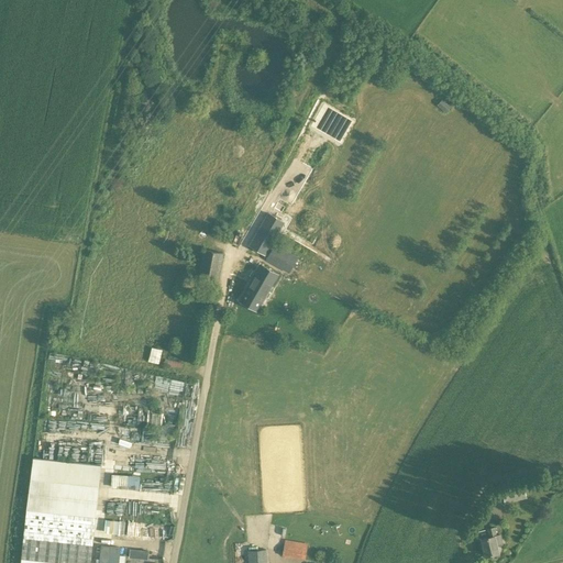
[(442,100),(435,106),(444,113),(450,108),(442,100)]
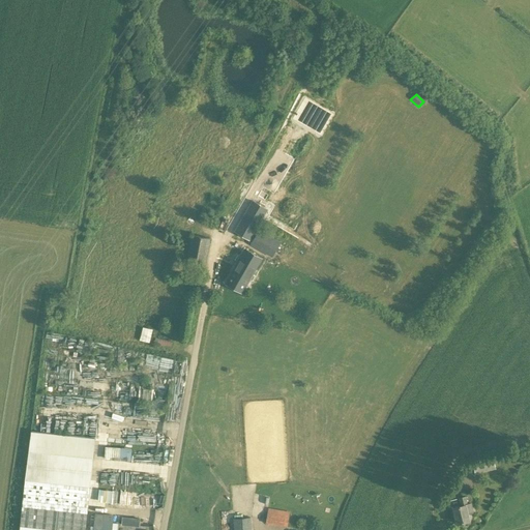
[(258,196),(265,200),(268,195),(261,190),(258,196)]
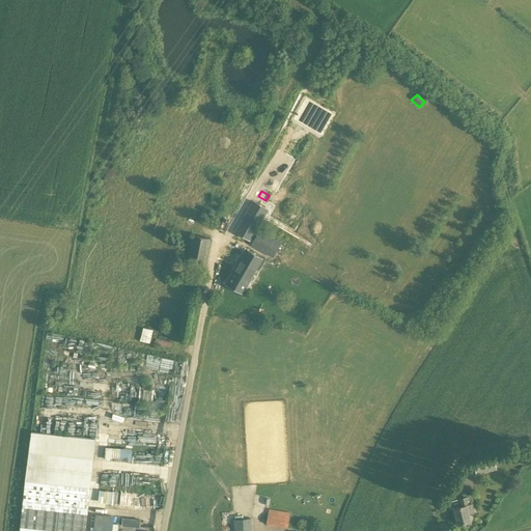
[(266,211),(253,202),(241,224),(253,231),(266,211)]
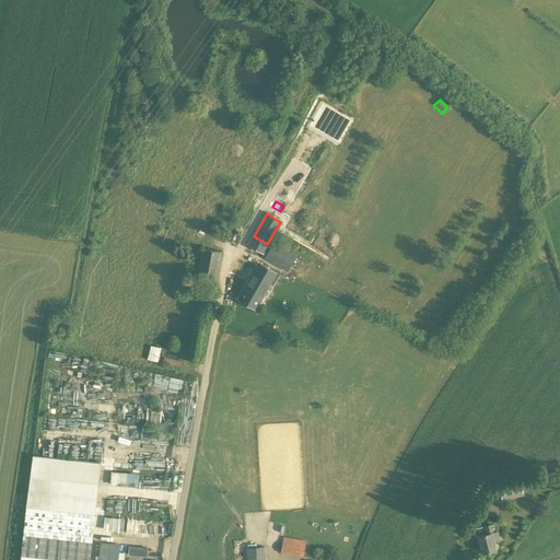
[(264,259),(289,270),(296,253),(271,242),(264,259)]
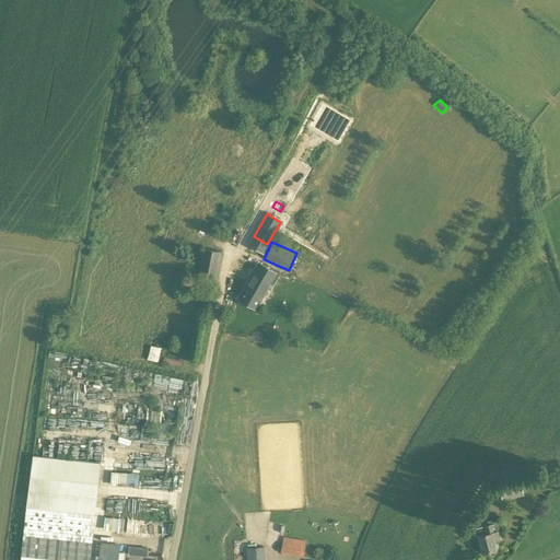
[(216,282),(221,252),(202,247),(197,278),(216,282)]
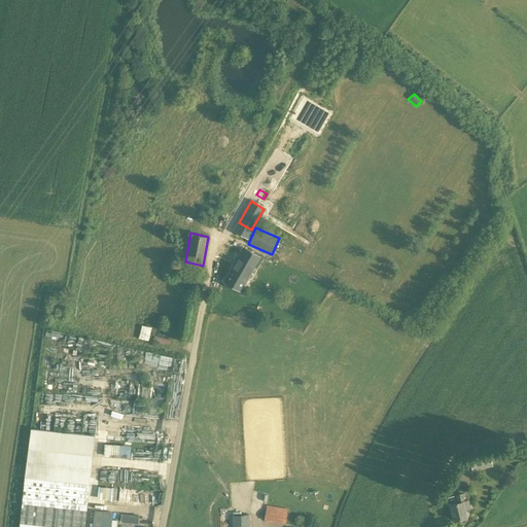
[(240,291),(254,266),(239,256),(223,282),(240,291)]
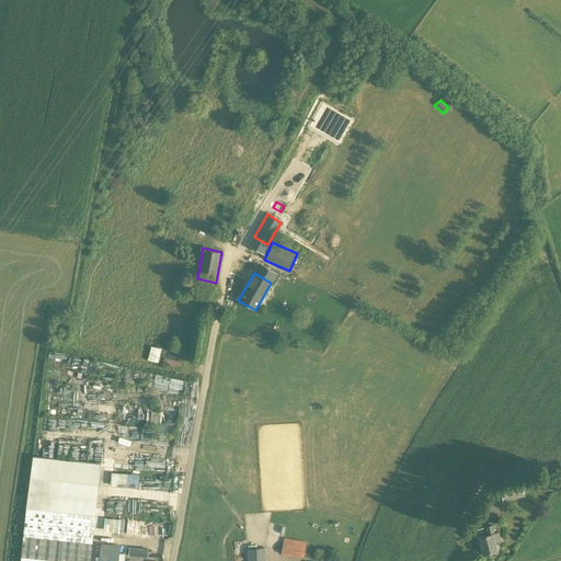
[(151,345),(147,358),(158,362),(161,347),(151,345)]
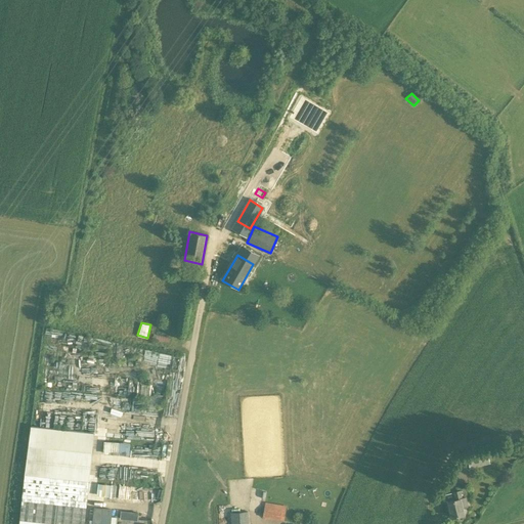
[(30,426),(18,523),(84,523),(86,508),(94,433),(30,426)]
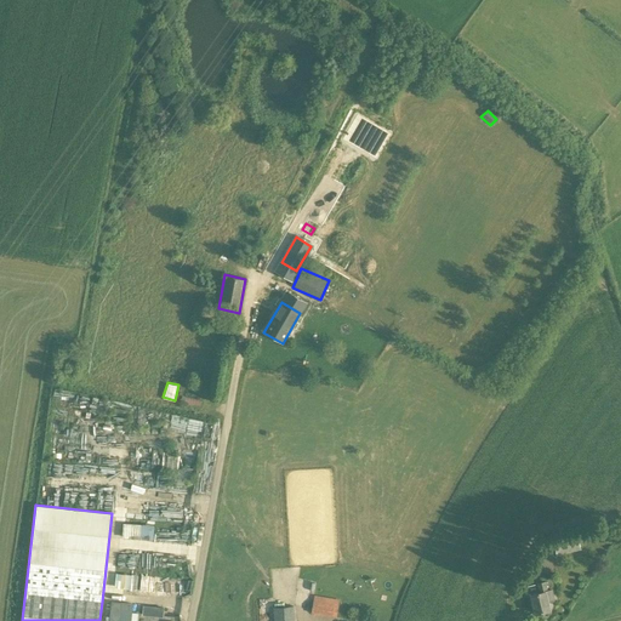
[(123,523),(123,537),(153,539),(154,523),(123,523)]
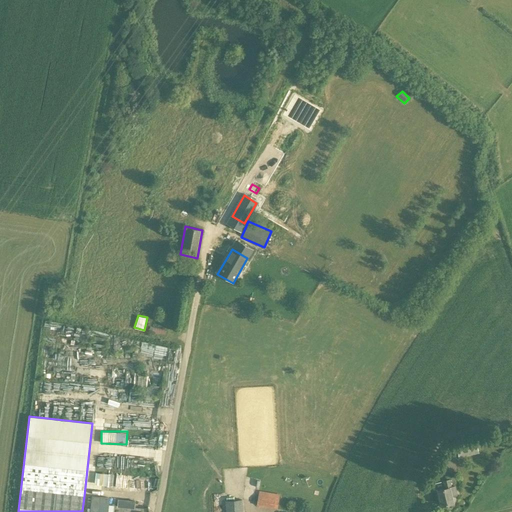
[(94,484),(106,485),(108,473),(96,472),(94,484)]
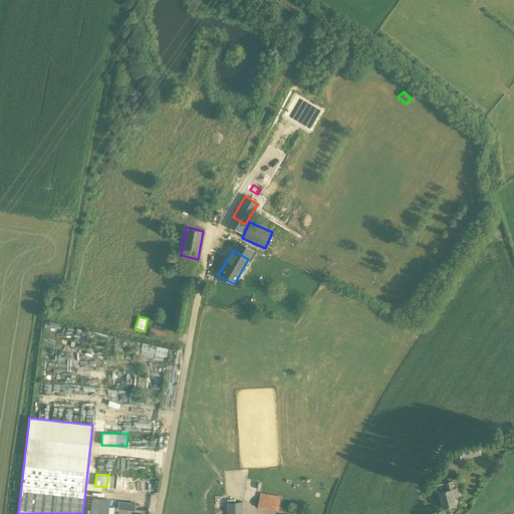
[(437,494),(439,500),(441,499),(443,508),(455,505),(454,498),(459,497),(457,487),(453,488),(452,481),(444,482),(446,491),(439,492),(439,493),(437,494)]
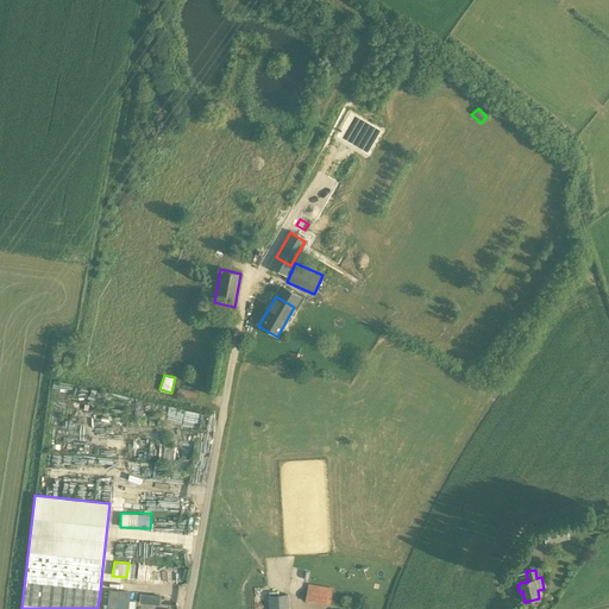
[(288,608),(287,583),(267,584),(268,608),(288,608)]
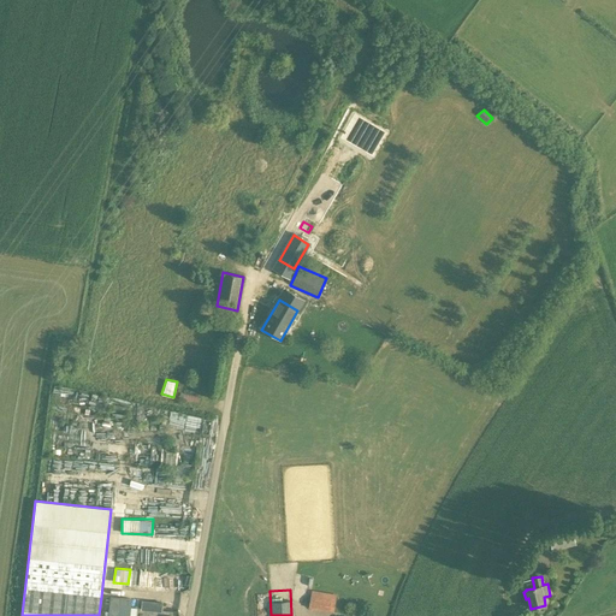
[(308,608),(333,612),(337,594),(312,590),(308,608)]
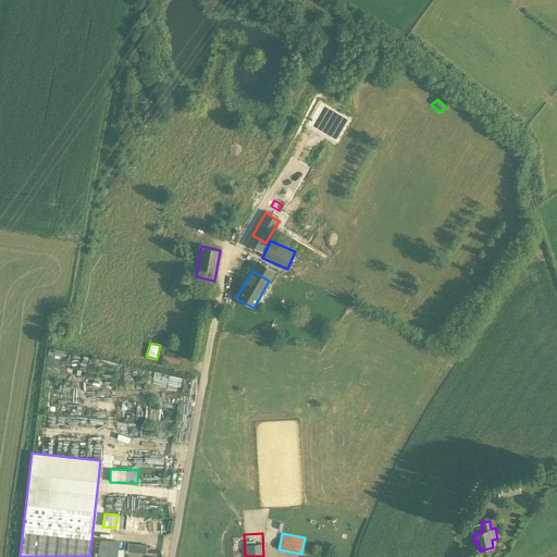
[(100,541),(98,556),(116,556),(119,542),(100,541)]
